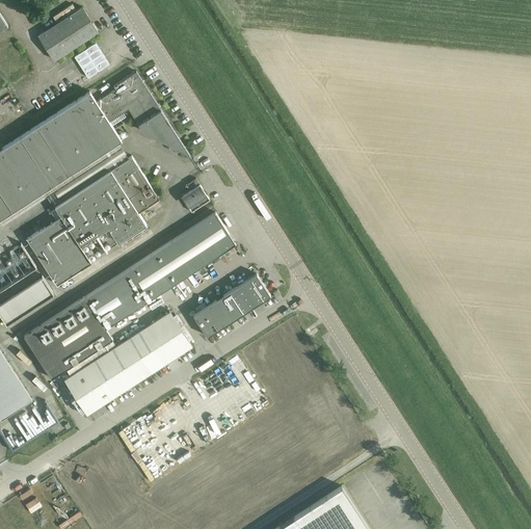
[(76,14),(72,6),(52,19),(56,26),(37,37),(53,62),(97,34),(81,9),(76,14)]
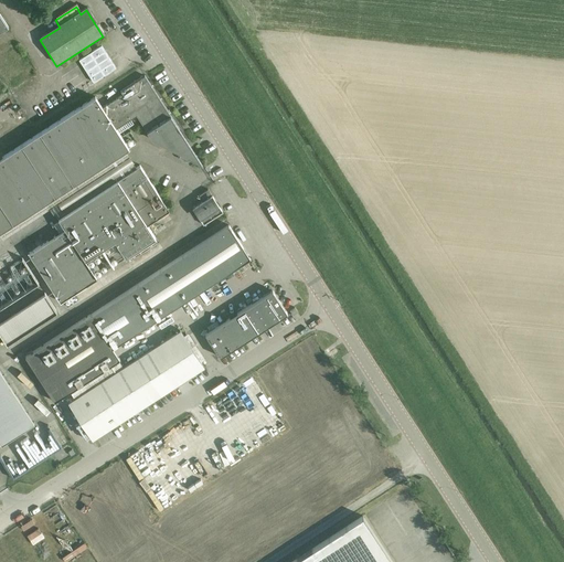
[(0,233),(128,151),(115,131),(136,118),(150,140),(201,167),(144,78),(119,94),(121,97),(102,110),(94,99),(0,160),(0,233)]
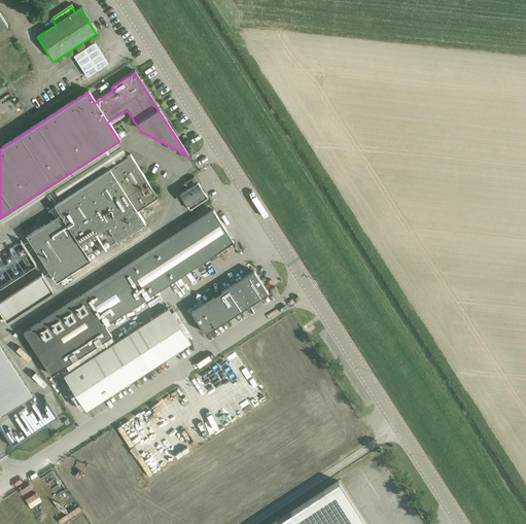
[(156,199),(130,156),(126,159),(54,206),(60,216),(26,239),(56,284),(90,263),(78,245),(106,228),(116,243),(144,224),(136,212),(156,199)]
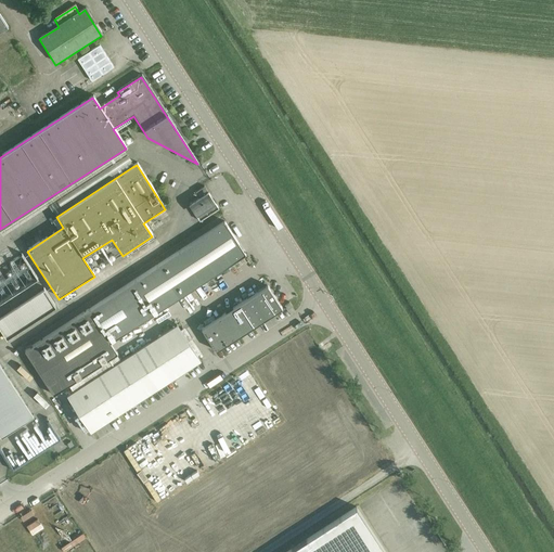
[(207,194),(203,189),(195,194),(198,200),(188,207),(198,223),(218,212),(207,194)]
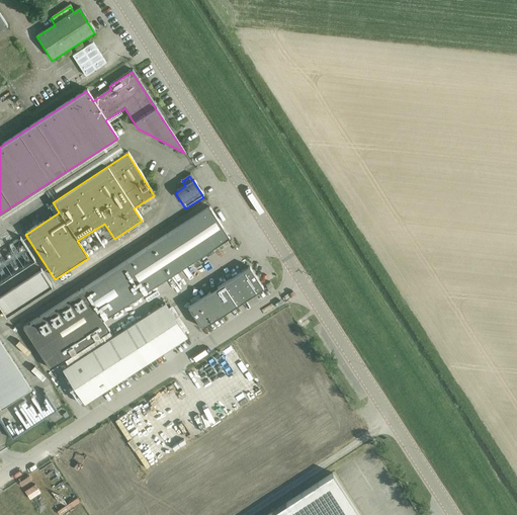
[(108,332),(102,322),(229,240),(208,209),(82,291),(82,290),(22,329),(50,370),(108,332)]
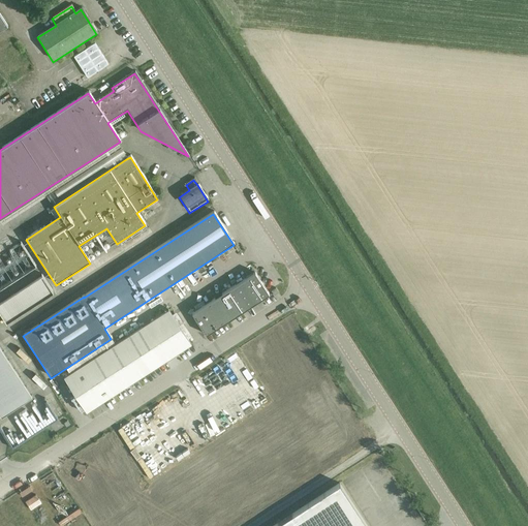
[(224,256),(227,260),(224,261),(226,266),(230,264),(233,266),(246,257),(240,247),(224,256)]
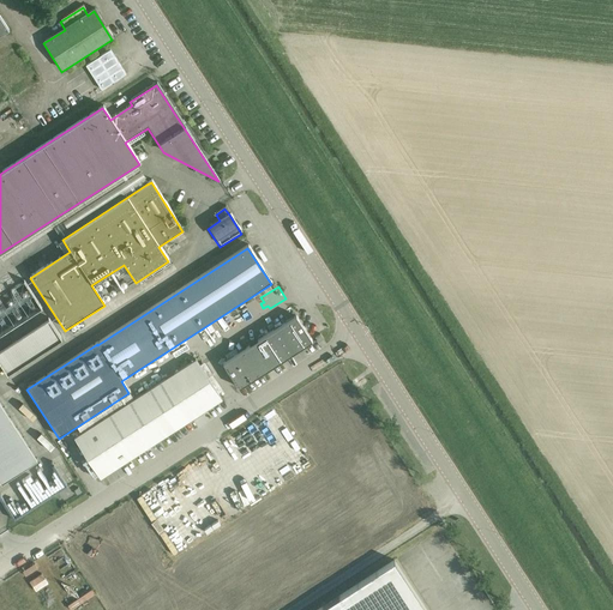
[(238,391),(241,388),(311,344),(295,319),(222,366),(238,391)]
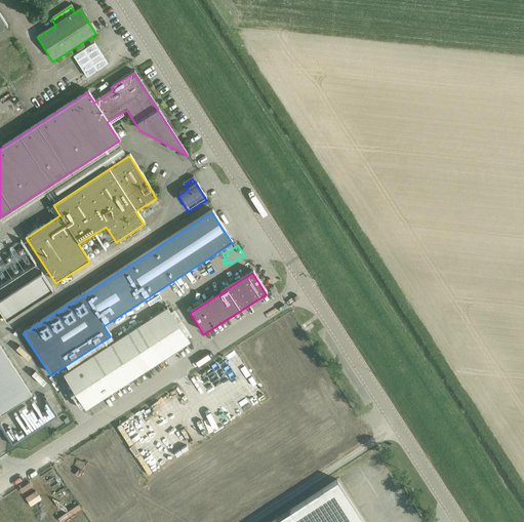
[(85,411),(128,384),(189,344),(166,310),(87,361),(63,376),(85,411)]
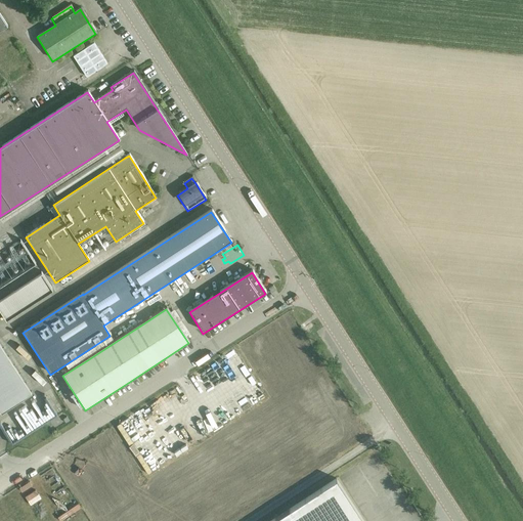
[(0,403),(9,419),(30,406),(45,432),(75,415),(59,389),(51,394),(52,396),(48,398),(43,390),(48,386),(44,380),(38,384),(8,336),(2,340),(0,337),(0,403)]
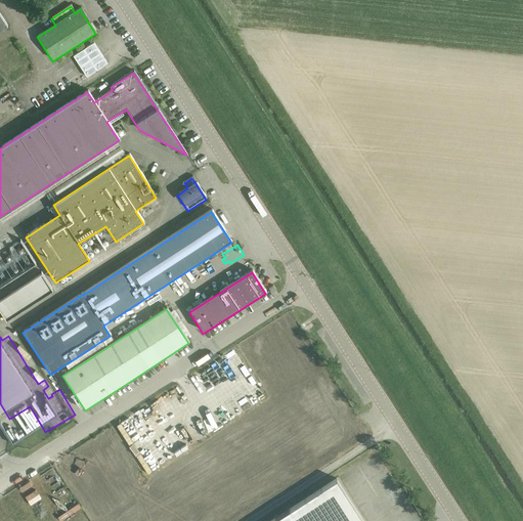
[(236,376),(242,374),(244,380),(253,377),(250,370),(247,371),(245,365),(234,368),(236,376)]
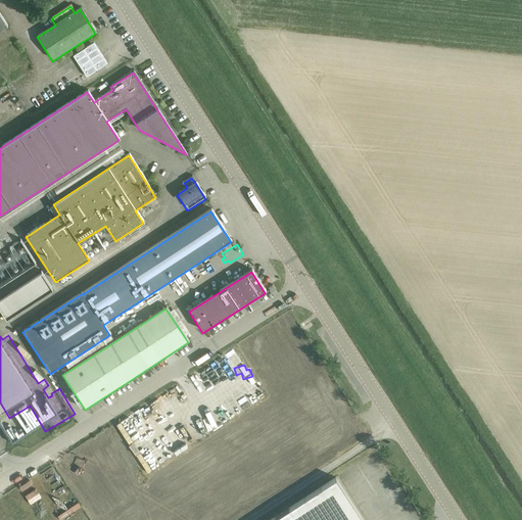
[(254,396),(264,392),(256,379),(247,384),(254,396)]
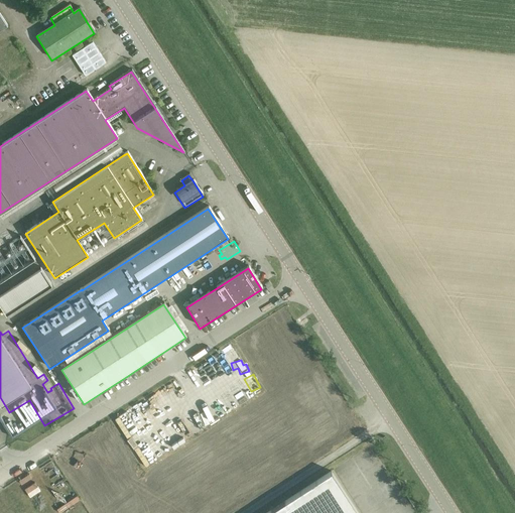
[(230,409),(251,399),(248,393),(233,400),(230,394),(224,397),(230,409)]
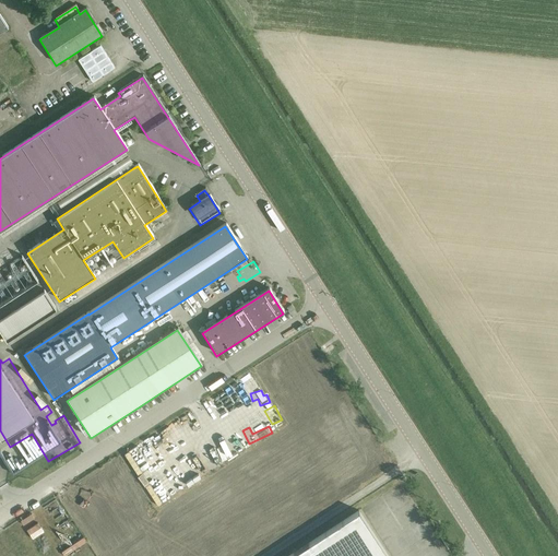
[(218,449),(226,464),(240,457),(233,441),(218,449)]
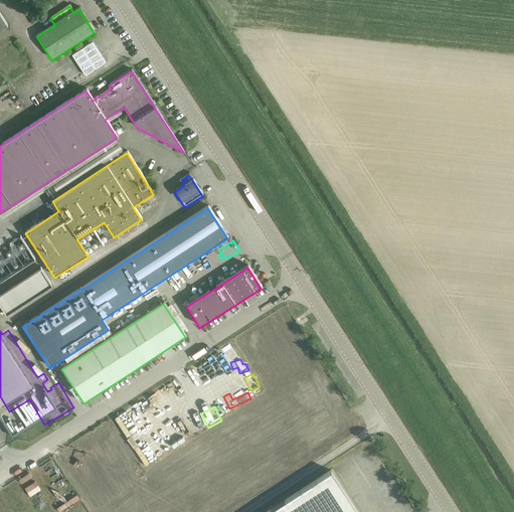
[(143,435),(137,438),(139,444),(146,441),(143,435)]
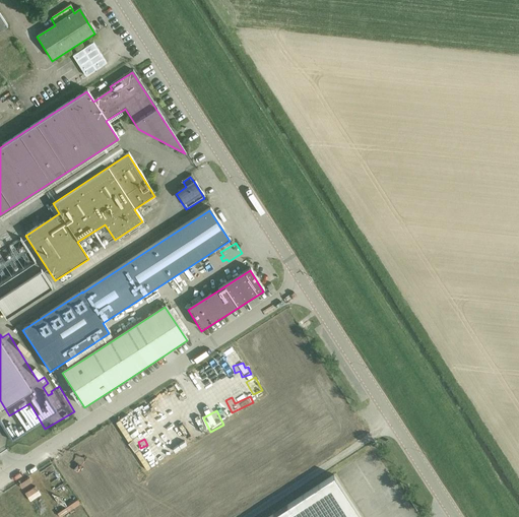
[(171,458),(178,455),(174,447),(167,451),(171,458)]
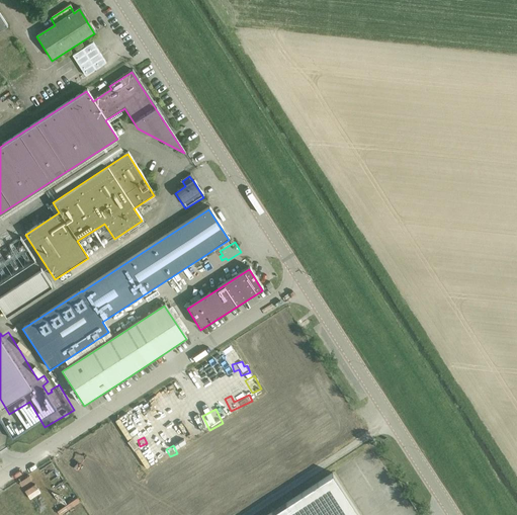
[(141,450),(136,452),(142,465),(146,462),(141,450)]
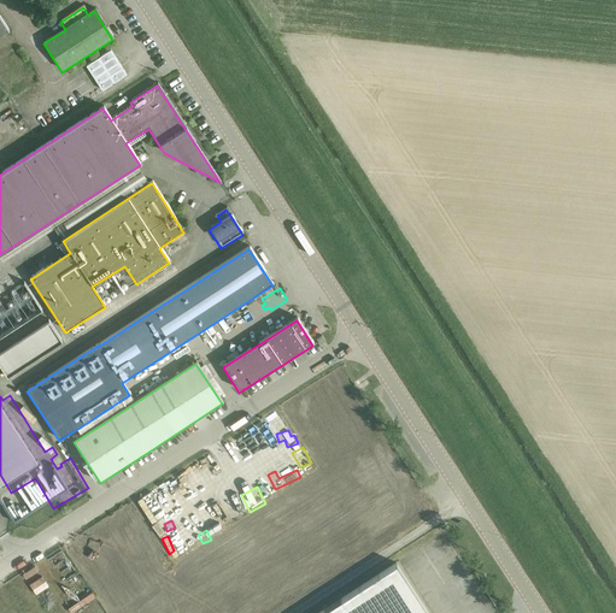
[(424,612),(396,566),(322,612),(424,612)]
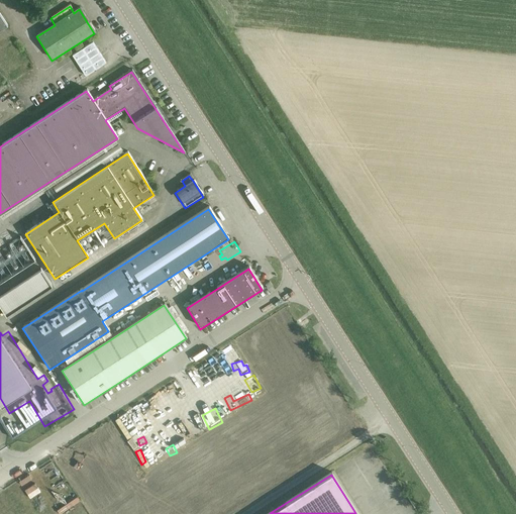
[(37,478),(26,484),(36,502),(47,495),(37,478)]
